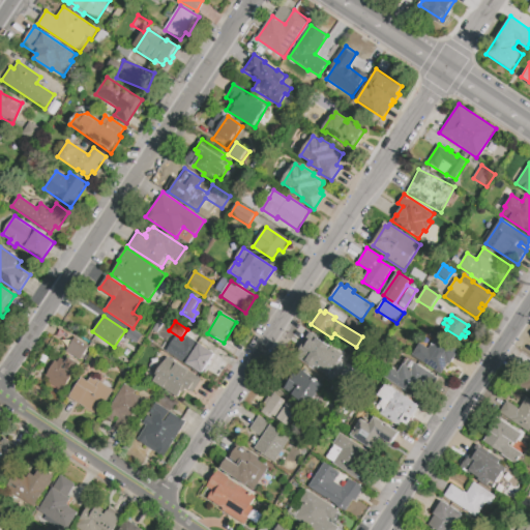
[(130,329),(141,336),(137,344),(125,335),(130,329)]
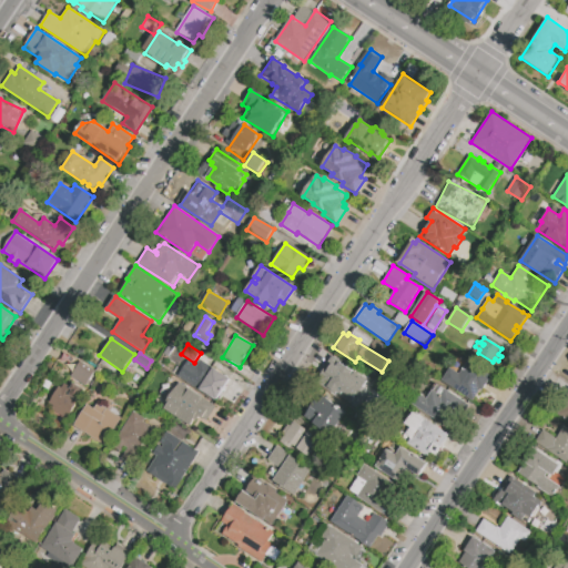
[(215,402),(178,377),(189,361),(210,374),(214,367),(231,378),(215,402)]
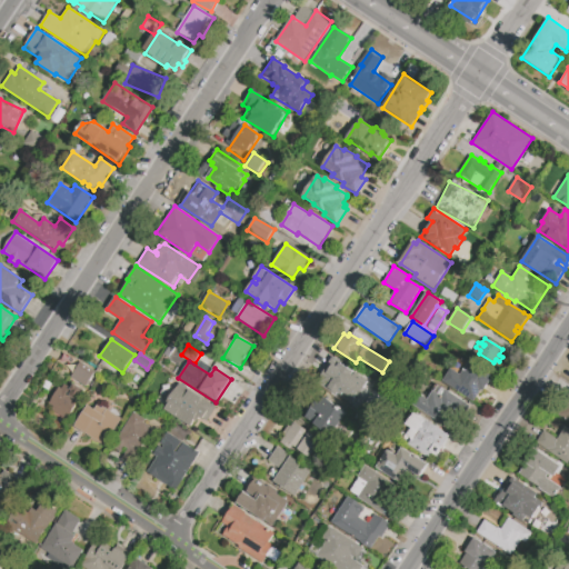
[(443,381),(452,369),(461,375),(470,361),(493,377),(476,402),(443,381)]
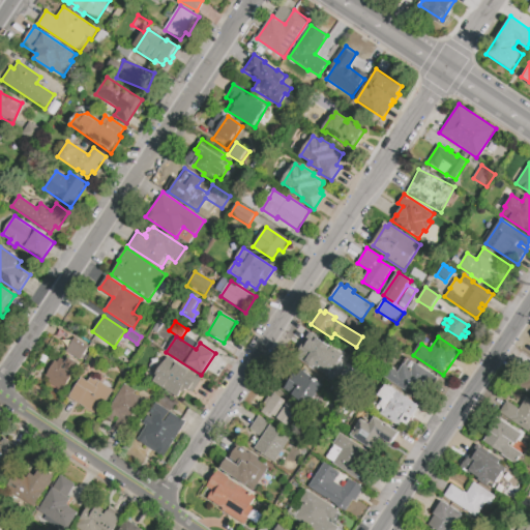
[(75,337),(89,347),(80,360),(65,351),(75,337)]
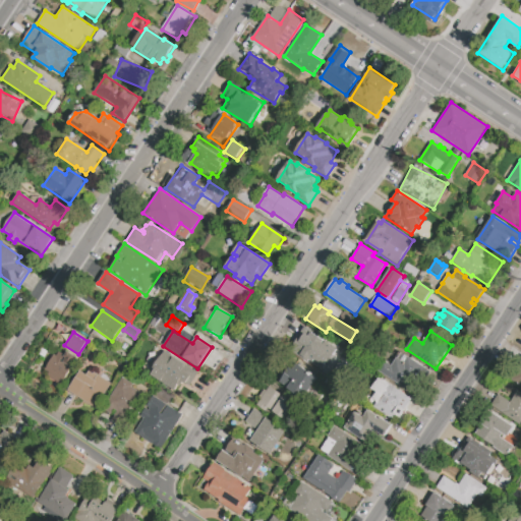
[(305,334),(334,354),(327,364),(324,362),(320,369),(293,351),(305,334)]
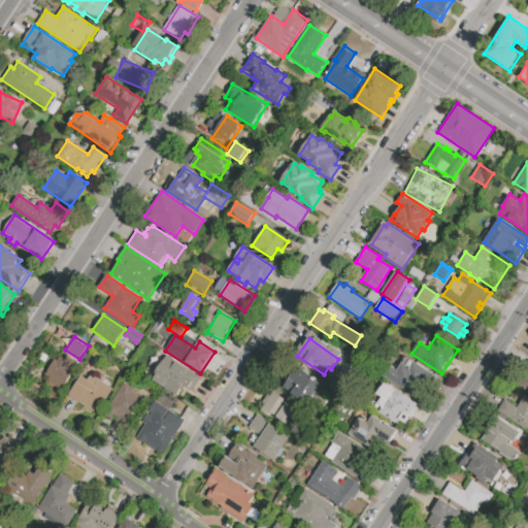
[(167,355),(195,373),(194,374),(200,378),(192,392),(185,388),(183,391),(180,389),(175,396),(154,382),(158,373),(156,372),(167,355)]
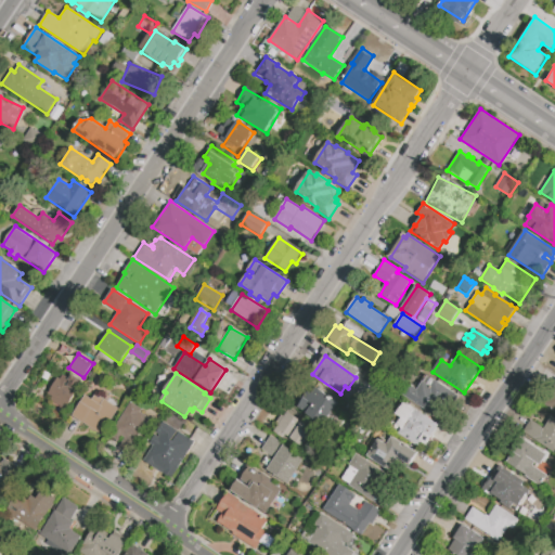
[(57,378),(60,379),(63,374),(69,378),(67,381),(74,385),(78,378),(82,382),(65,408),(47,395),(57,378)]
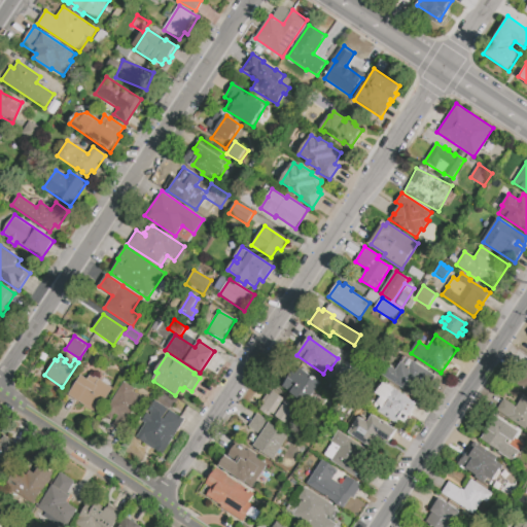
[(437,376),(422,399),(381,373),(387,363),(397,370),(402,361),(411,366),(415,361),(437,376)]
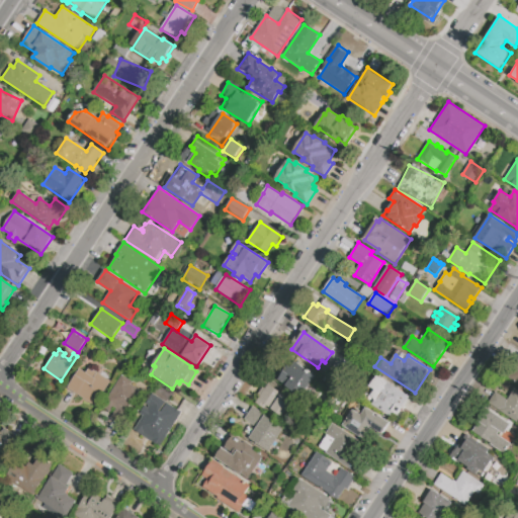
[(517,358),(517,384),(506,376),(517,358)]
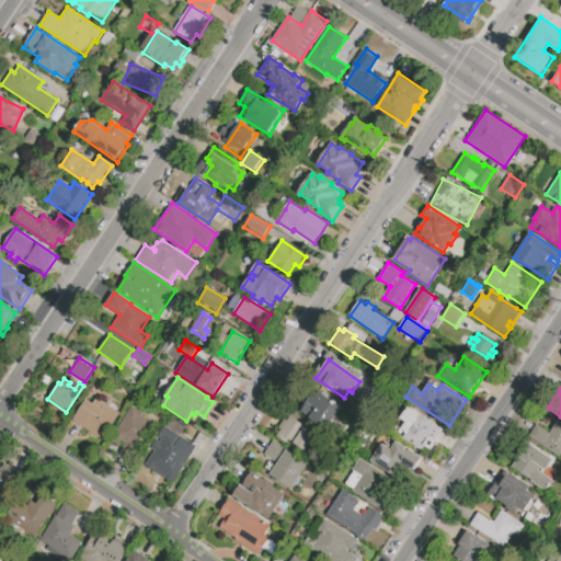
[(319,390),(343,408),(329,428),(304,411),(319,390)]
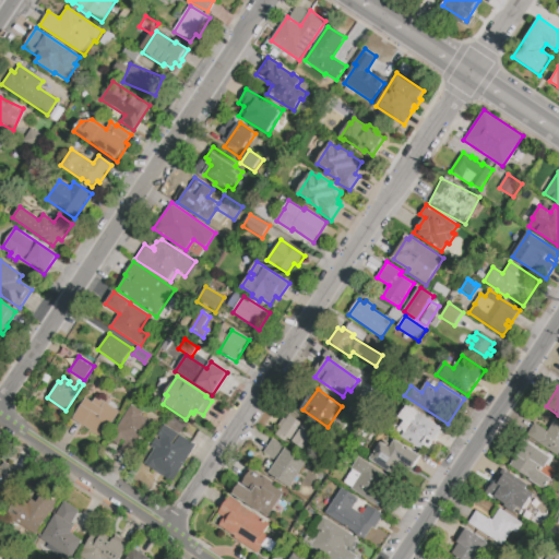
[(85,399),(91,402),(95,396),(121,415),(104,440),(72,418),(85,399)]
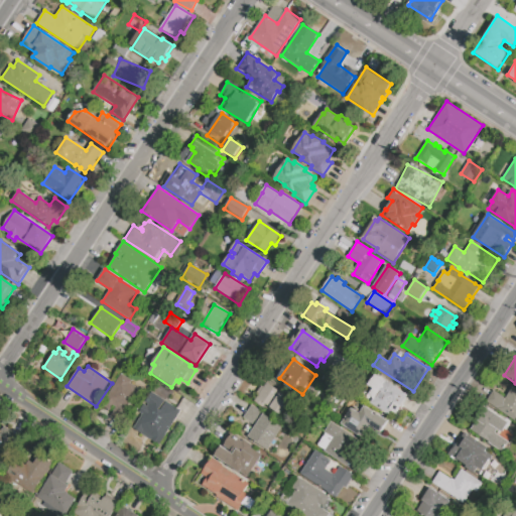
[(122,374),(138,385),(133,394),(124,408),(107,396),(122,374)]
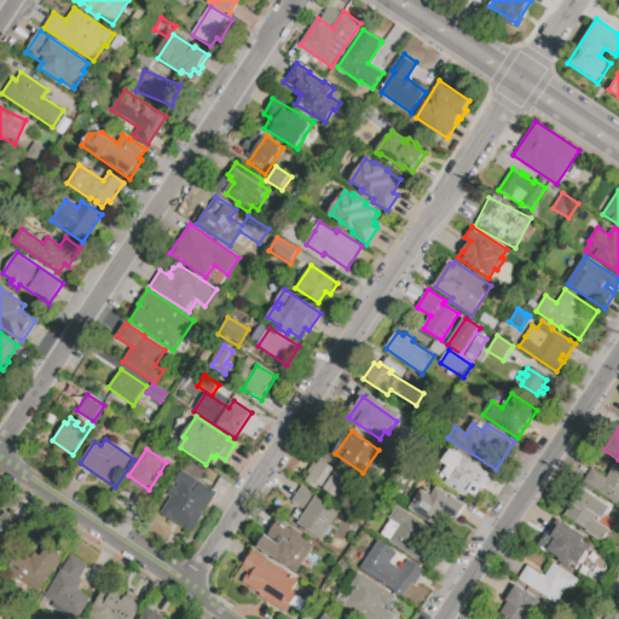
[(443,480),(474,499),(491,473),(451,449),(443,462),(451,467),(443,480)]
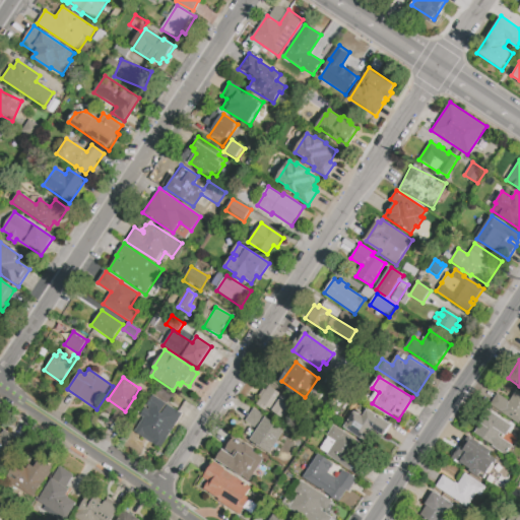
[(270,386),(294,402),(281,421),(257,404),(261,398),(258,396),(263,389),(266,391),(270,386)]
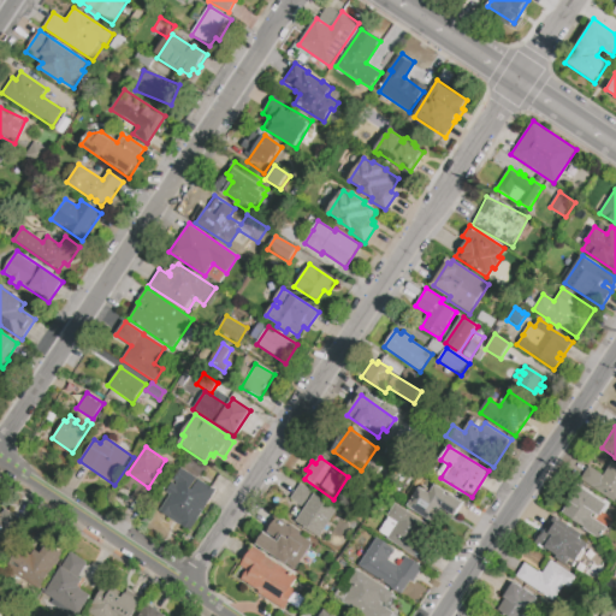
[(604,475),(612,462),(615,463),(615,501),(580,479),(590,466),(604,475)]
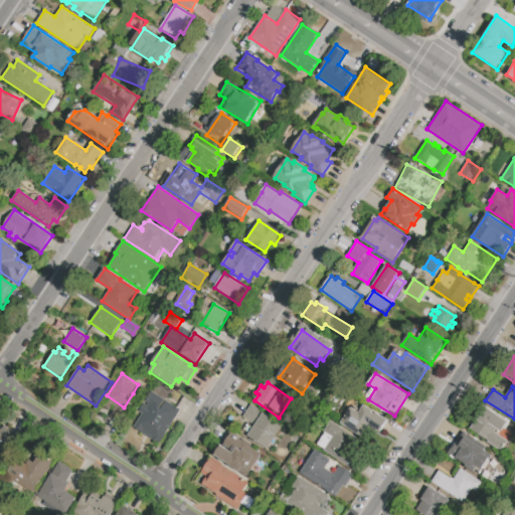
[(152,391),(182,412),(159,447),(132,428),(149,404),(145,401),(152,391)]
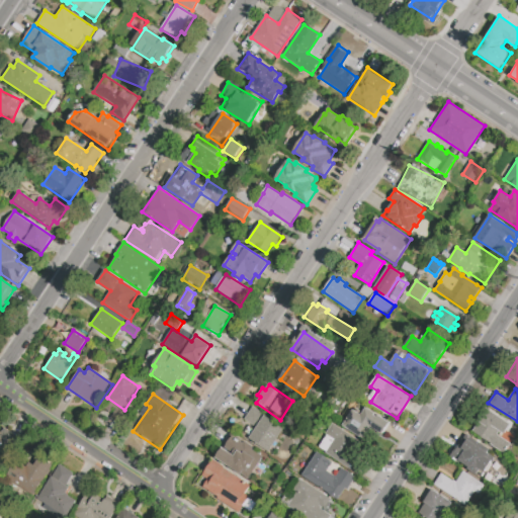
[(355,410),(361,413),(366,406),(377,414),(377,415),(379,417),(380,416),(392,423),(384,434),(370,425),(363,437),(345,426),(355,410)]
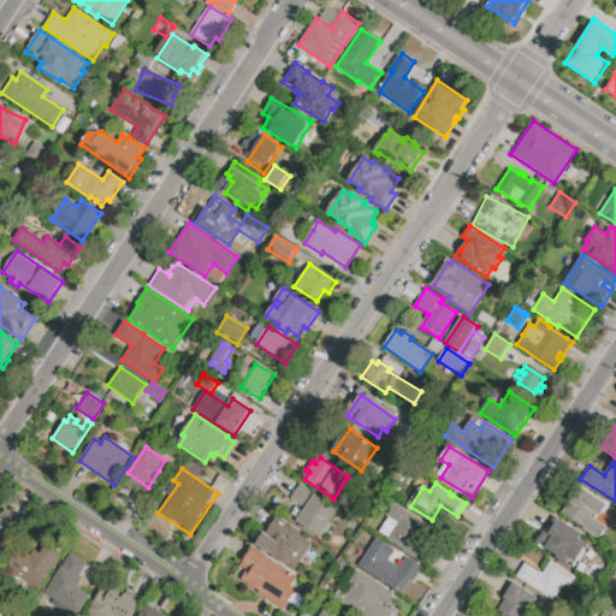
[(594,513),(592,516),(610,528),(602,540),(562,514),(568,504),(567,503),(570,498),(567,496),(575,483),(608,504),(600,516),(594,513)]
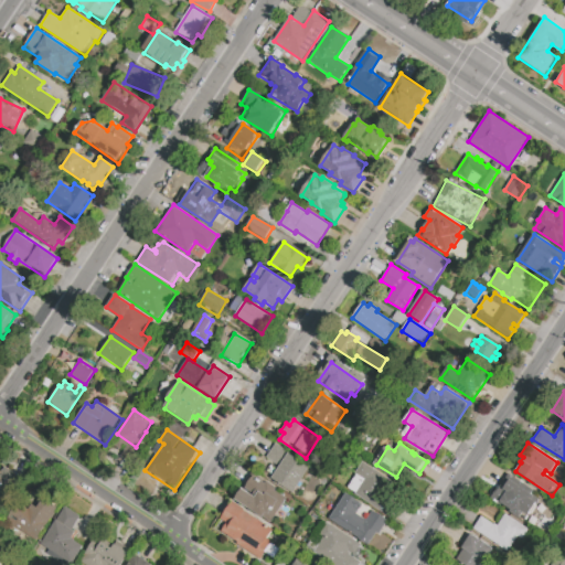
[(276,445),(309,467),(292,491),(273,478),(280,467),(267,458),(276,445)]
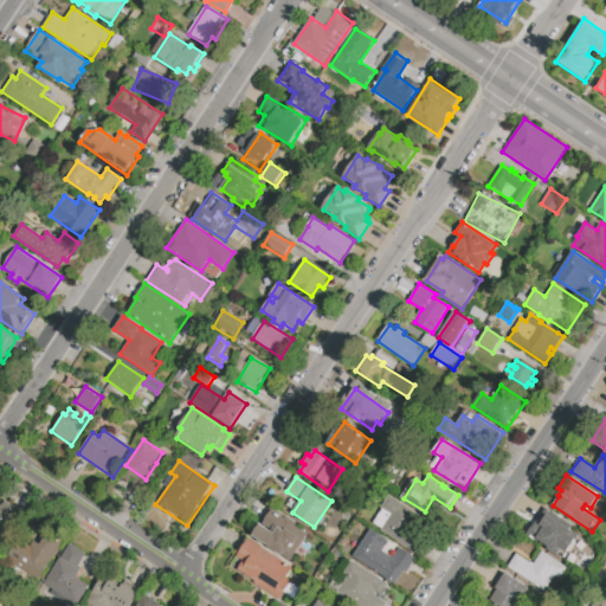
[(392,495),(438,526),(419,555),(373,524),(392,495)]
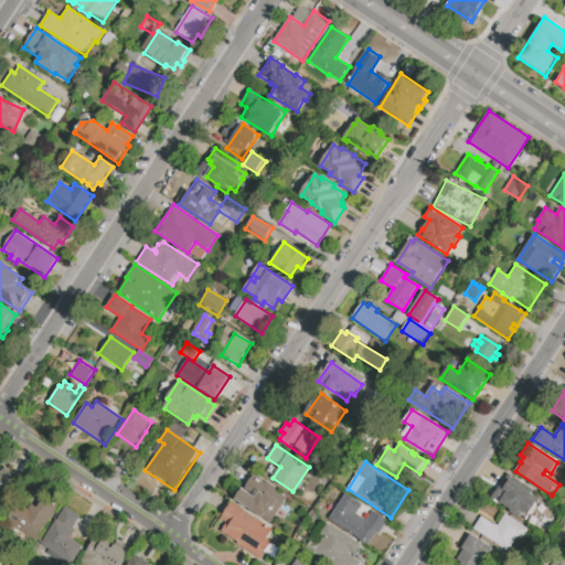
[(0,503),(19,476),(3,466),(0,470),(0,503)]
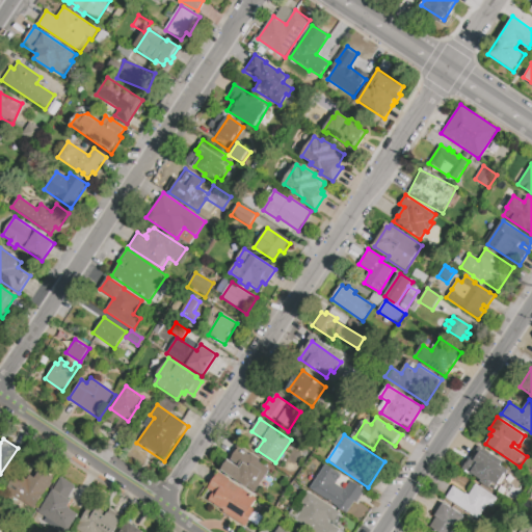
[(271,469),(256,493),(225,473),(232,463),(239,468),(240,467),(231,460),(238,448),(250,455),(251,453),(262,459),(260,461),(271,469)]
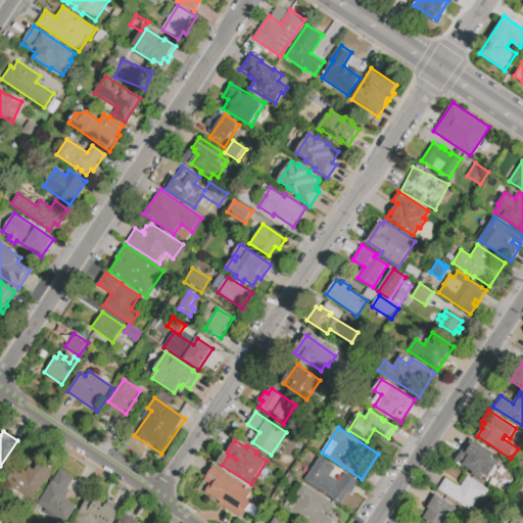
[(470,455),(467,453),(473,443),(501,463),(488,480),(463,464),(470,455)]
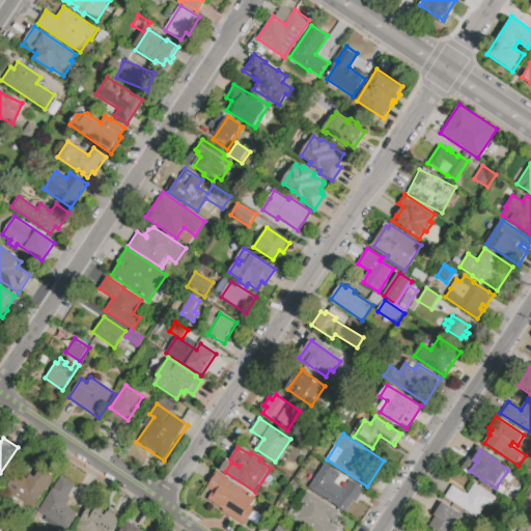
[(327,464),(343,474),(339,479),(336,482),(345,488),(352,480),(366,490),(357,503),(355,502),(347,513),(310,487),(327,464)]
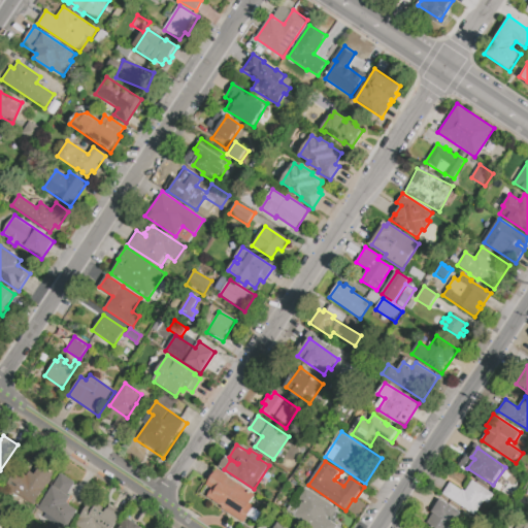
[(21,483),(28,470),(34,473),(39,464),(55,473),(41,495),(21,483)]
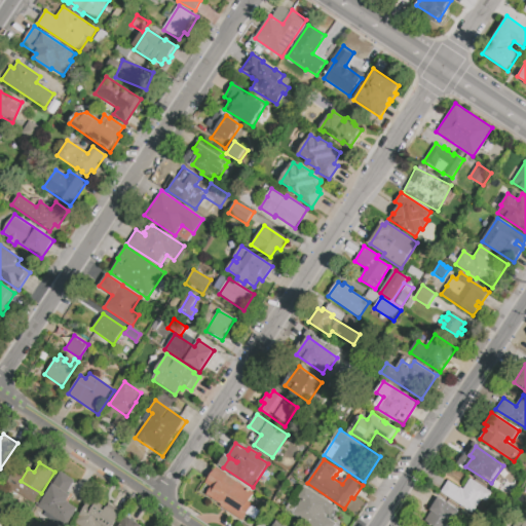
[(255,493),(249,502),(253,504),(242,522),(220,506),(221,504),(205,495),(211,487),(205,484),(211,475),(212,475),(217,466),(228,474),(227,476),(255,493)]
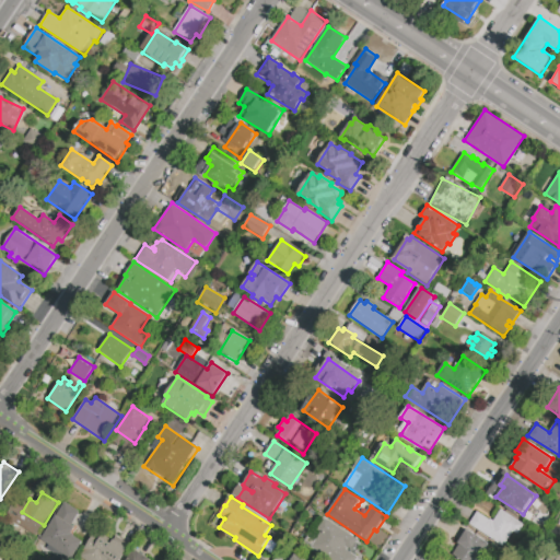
[(63,502),(78,511),(70,524),(74,527),(70,535),(81,541),(69,559),(67,559),(39,543),(63,502)]
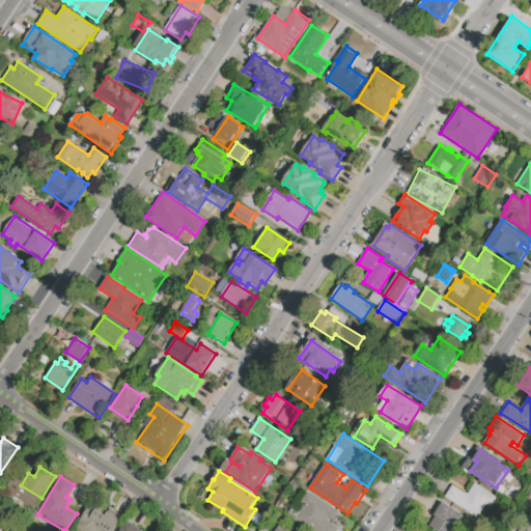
[(469,495),(476,483),(498,498),(492,506),(487,504),(478,519),(446,498),(453,485),(469,495)]
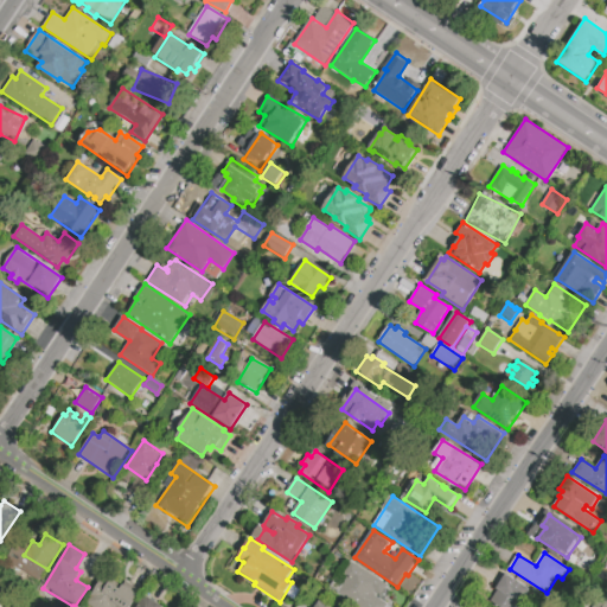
[(349,558),(389,585),(382,595),(376,592),(375,595),(389,604),(385,606),(358,606),(330,589),(349,558)]
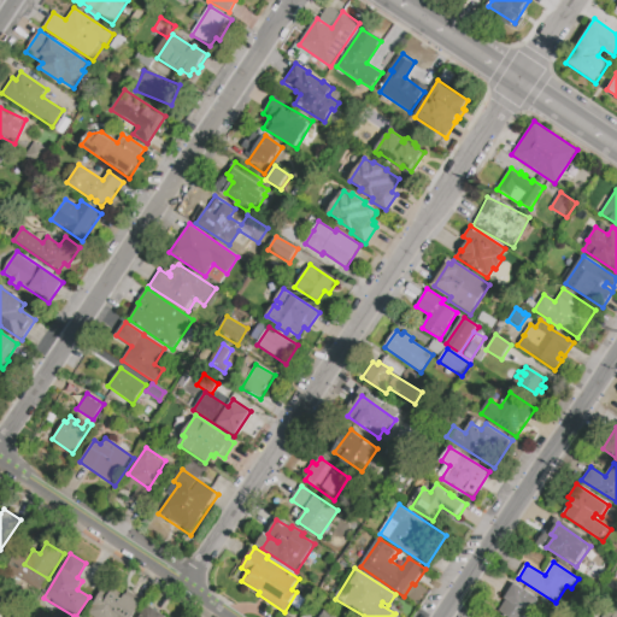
[(498,611),(509,616),(528,616),(540,598),(513,582),(498,611)]
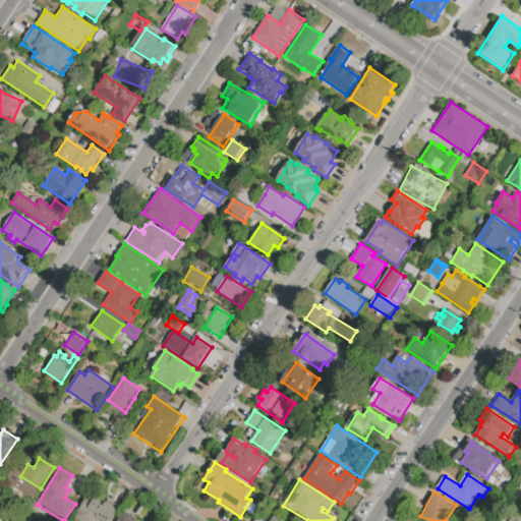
[(87,496),(104,506),(106,502),(119,509),(111,520),(75,520),(72,519),(87,496)]
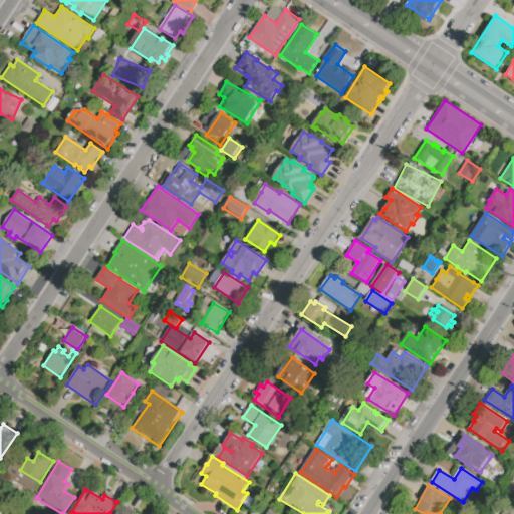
[(513,513),(502,513),(511,501),(513,503),(513,513)]
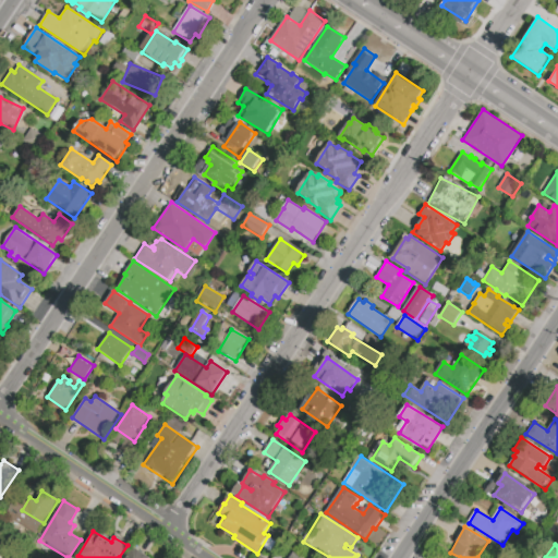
[(125,557),(134,546),(150,557),(125,557)]
